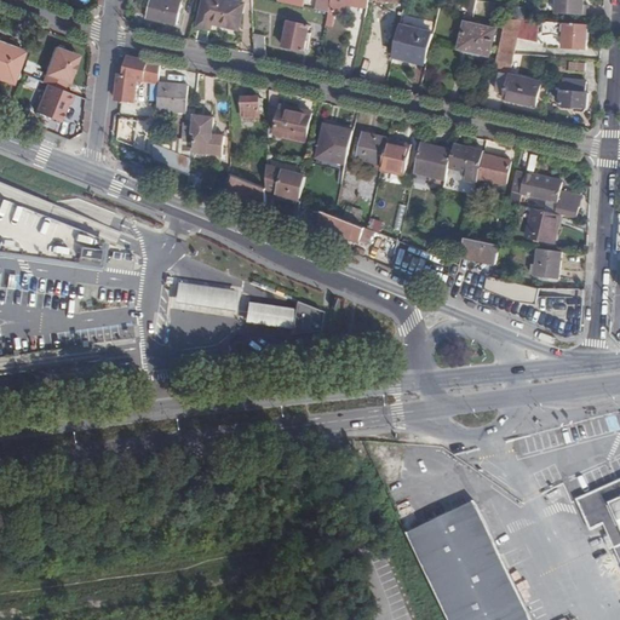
[(150,0),(147,18),(176,24),(179,3),(167,0),(150,0)]
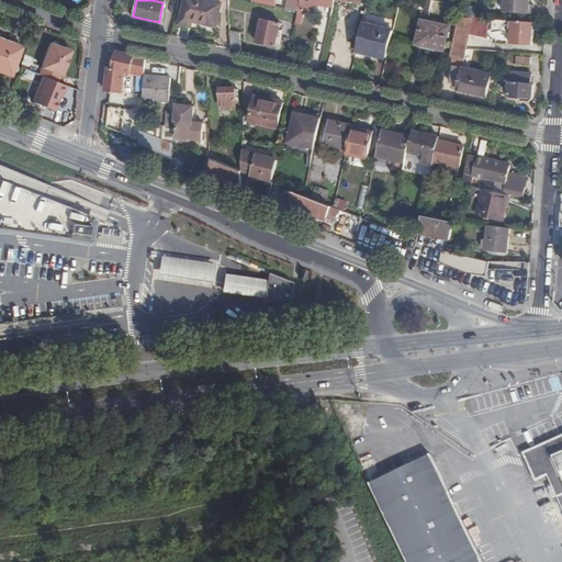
[(201,0),(201,1),(193,0),(184,0),(180,25),(190,27),(191,23),(216,29),(221,4),(202,0),(201,0)]
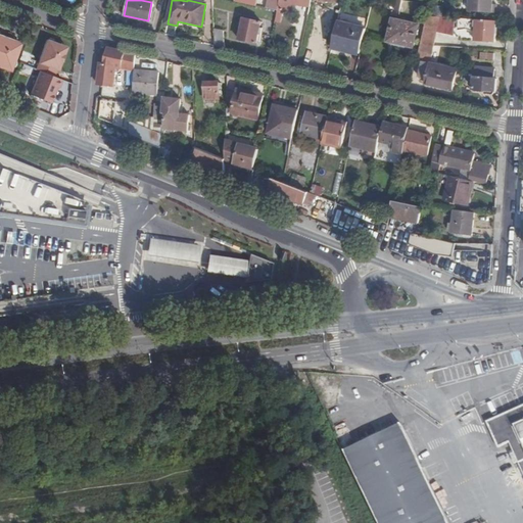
[(258,0),(257,6),(278,10),(279,0),(271,0),(271,1),(264,0),(258,0)]
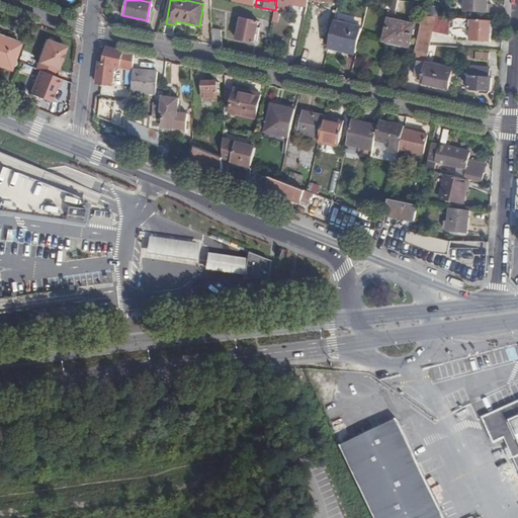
[(367,8),(368,0),(360,0),(359,6),(367,8)]
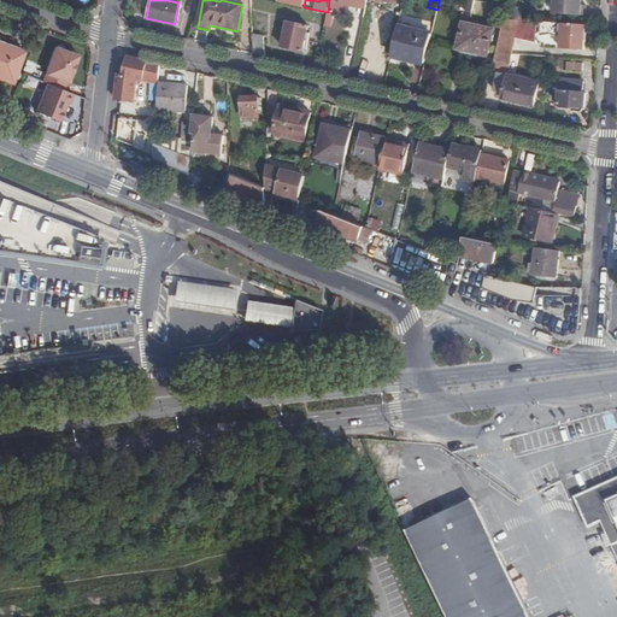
[(581,3),(581,0),(554,0),(554,11),(585,12),(586,3),(581,3)]
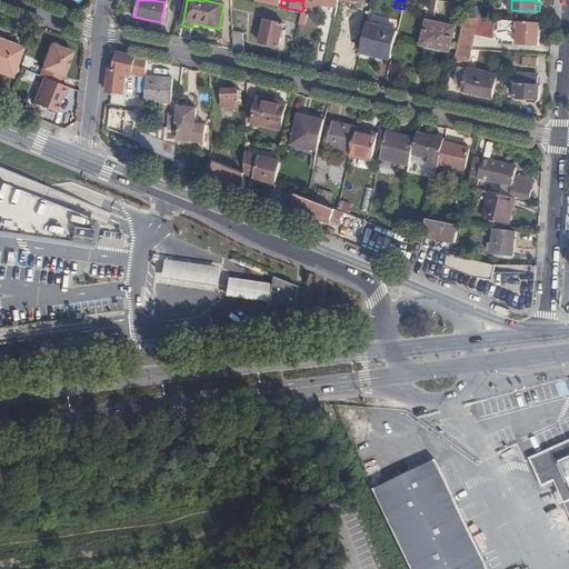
[(480,18),(465,17),(462,27),(478,27),(480,18)]
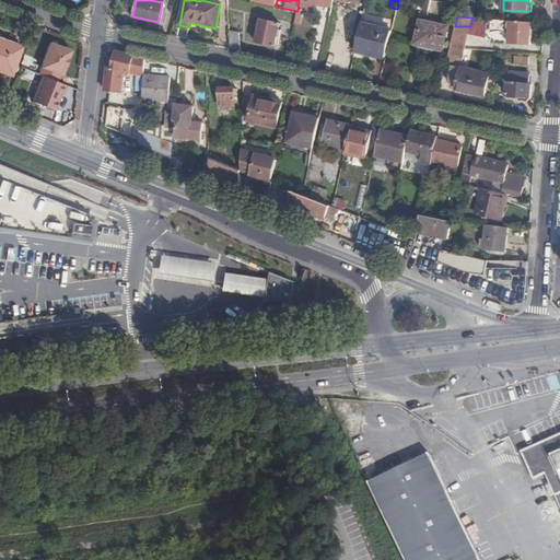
[(260,19),(256,42),(273,46),(280,23),(260,19)]
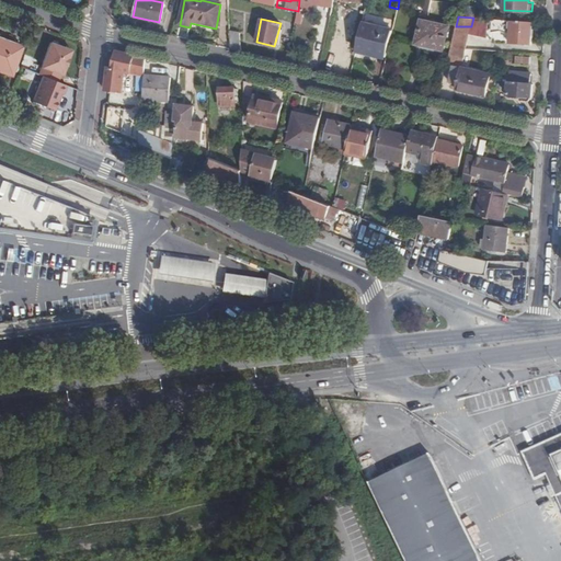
[(530,44),(531,21),(491,19),(491,29),(510,30),(510,43),(530,44)]
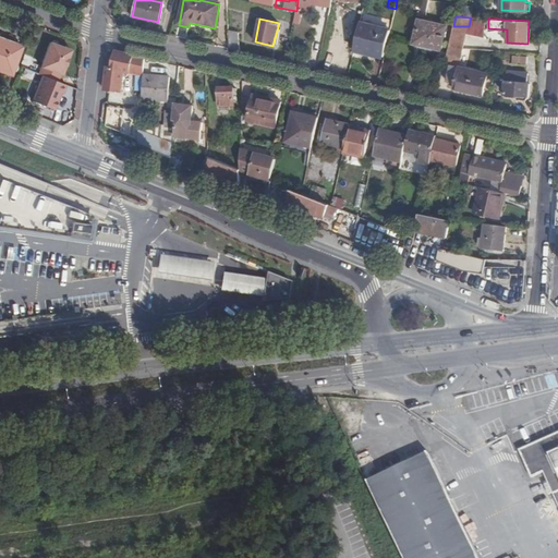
[(413,44),(440,50),(447,26),(420,20),(413,44)]
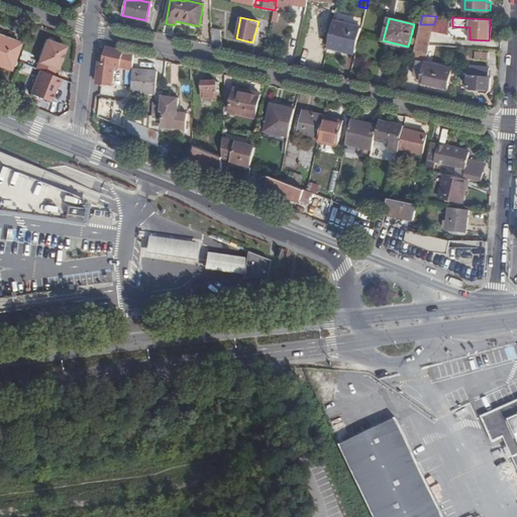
[(334,21),(328,45),(355,53),(362,28),(334,21)]
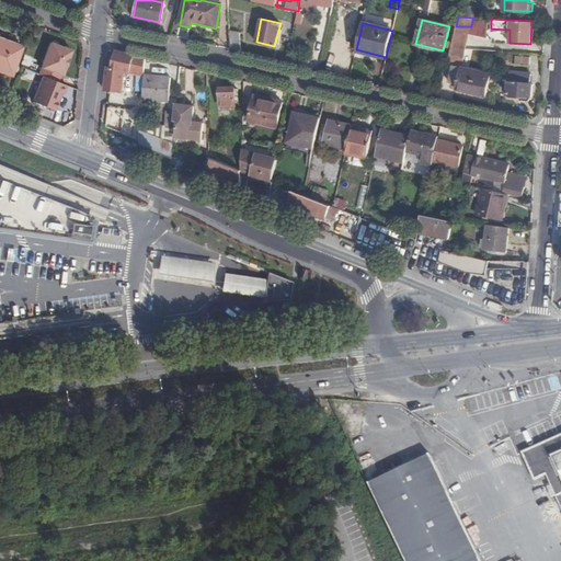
[(450,47),(466,48),(471,26),(456,26),(450,47)]
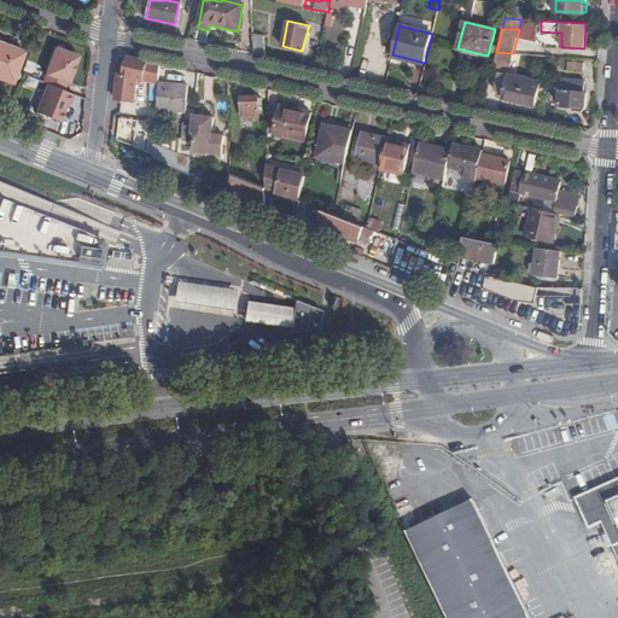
[(252,34),(255,54),(266,57),(264,36),(252,34)]
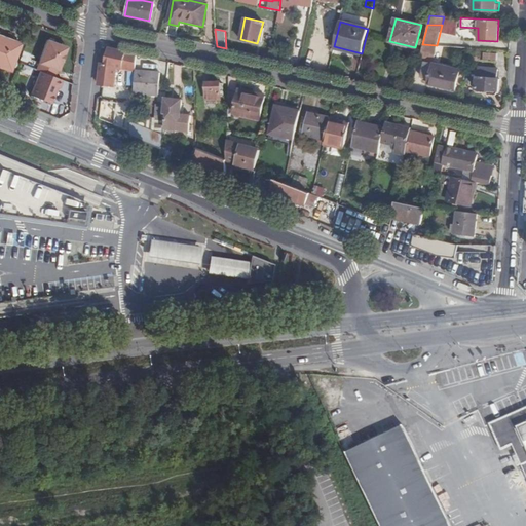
[(0,66),(10,70),(20,43),(0,36),(0,66)]
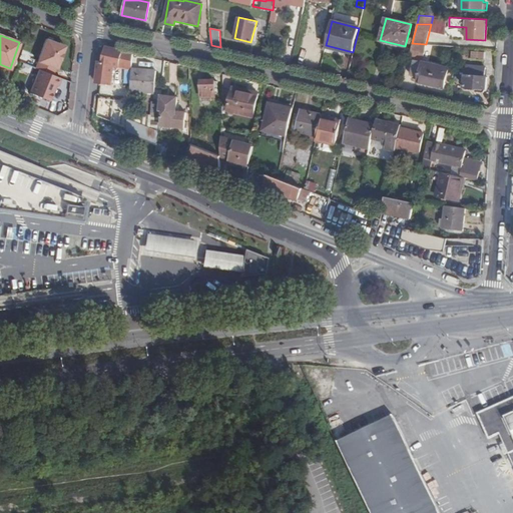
[(65,44),(46,37),(35,66),(52,73),(55,66),(56,67),(59,59),(62,52),(65,44)]
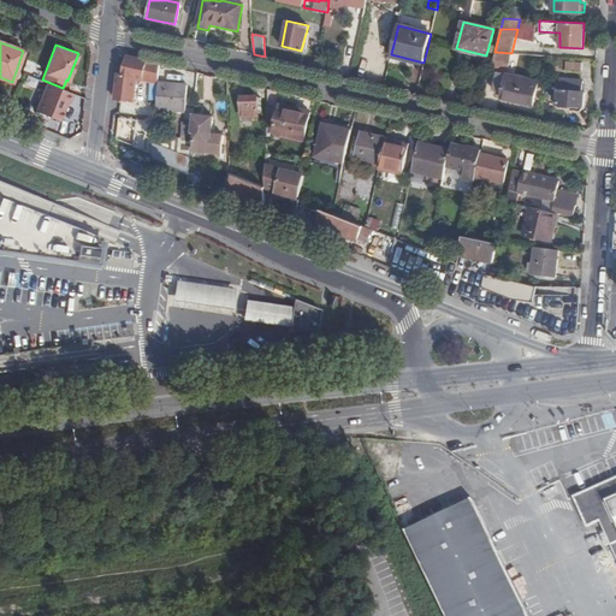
[(495,52),(491,70),(499,71),(495,90),(503,93),(501,100),(532,107),(539,81),(507,73),(511,53),(495,52)]
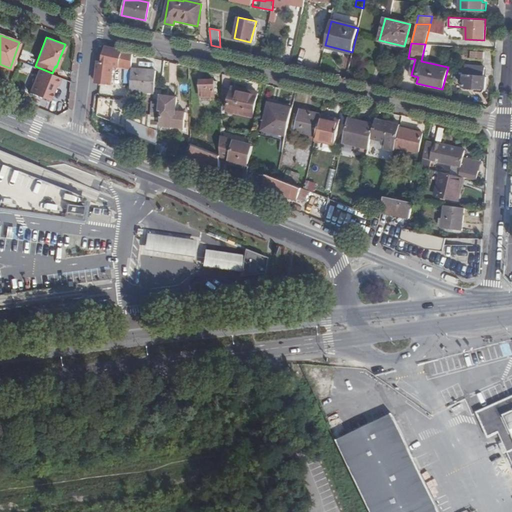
[(131,69),(133,53),(106,47),(103,63),(97,62),(95,82),(111,85),(114,66),(129,69),(131,69)]
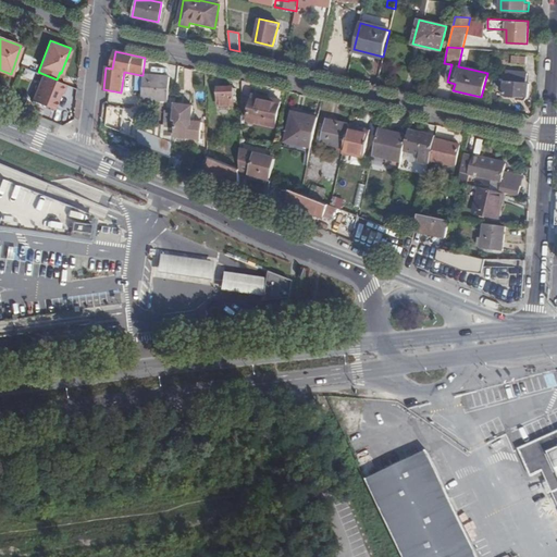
[(527,74),(506,72),(504,94),(514,95),(517,98),(524,99),(527,96),(528,83),(527,83),(527,74)]
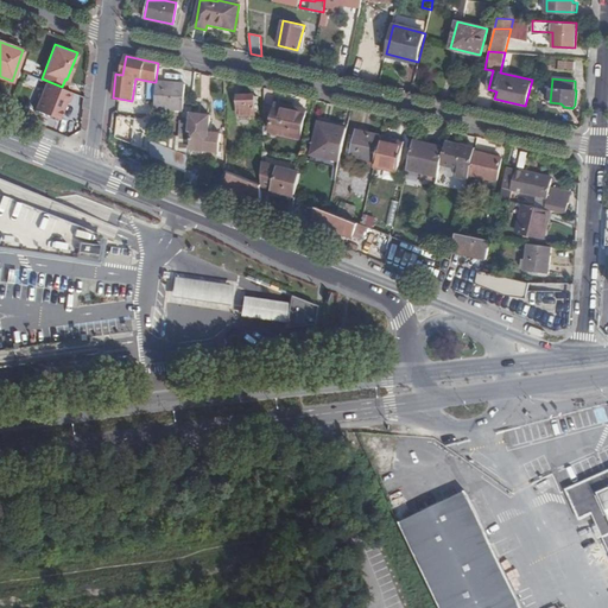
[(184,84),(156,82),(154,108),(184,111),(184,84)]
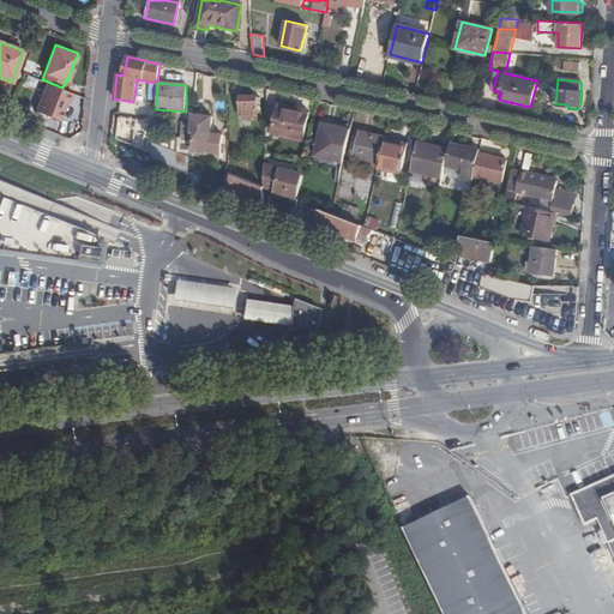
[(266,119),(268,98),(257,96),(241,97),(241,116),(258,116),(258,119),(266,119)]
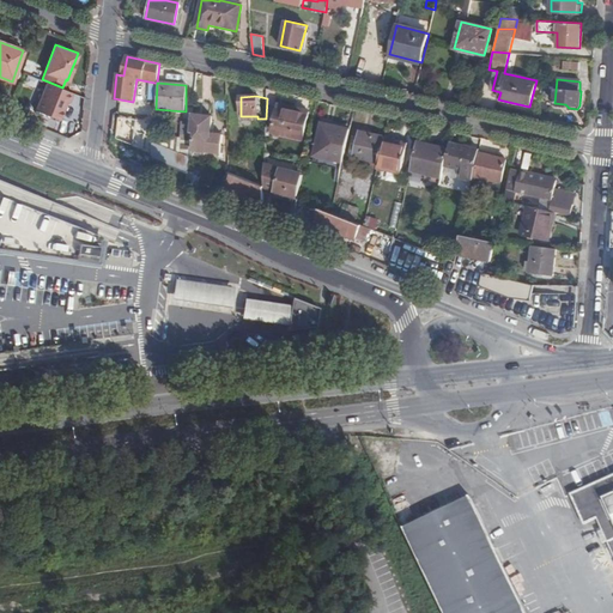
[(309,111),(295,108),(293,111),(278,108),(273,133),(302,140),(309,111)]
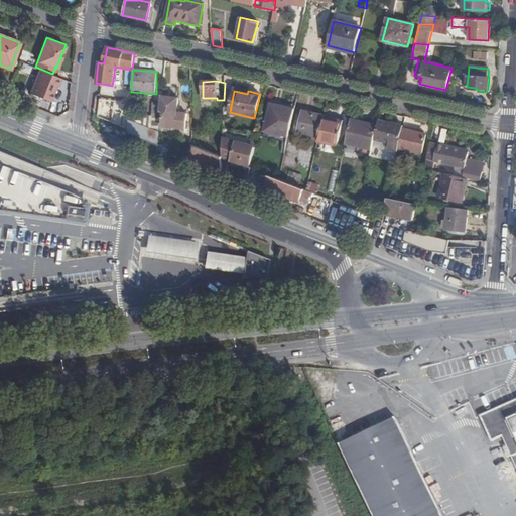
[(178,98),(162,96),(161,103),(159,119),(158,126),(184,129),(186,113),(177,112),(178,98)]
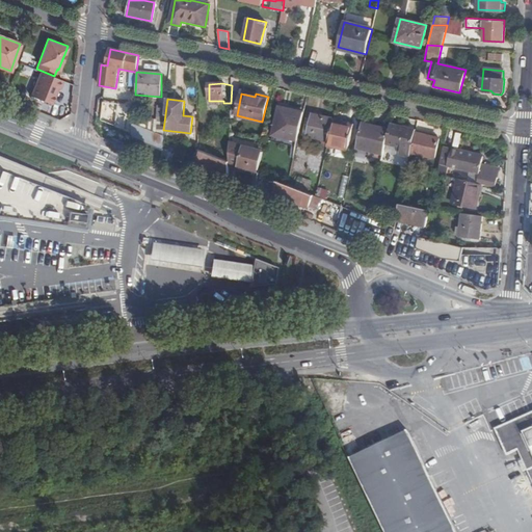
[(164,123),(166,106),(158,106),(157,122),(164,123)]
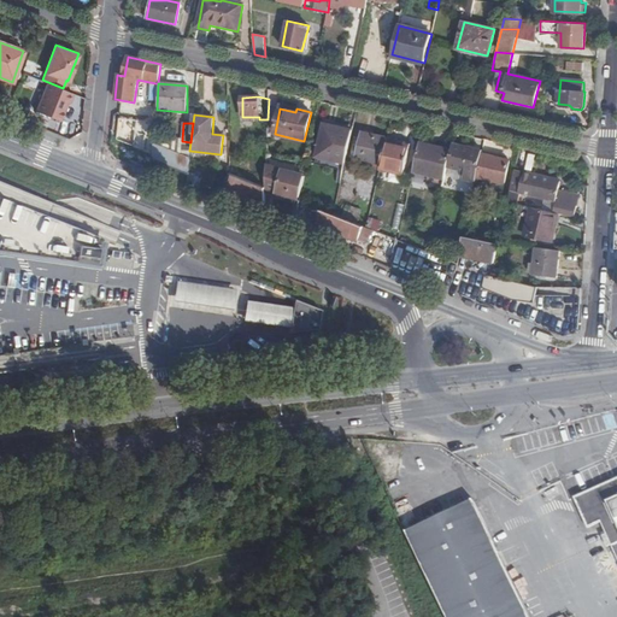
[(345,164),(353,130),(324,123),(317,157),(345,164)]
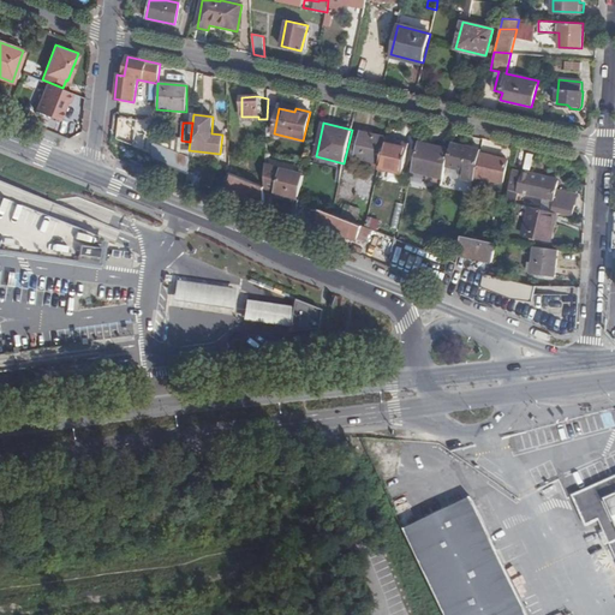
[(386,141),(386,137),(360,132),(356,157),(380,163),(386,141)]
